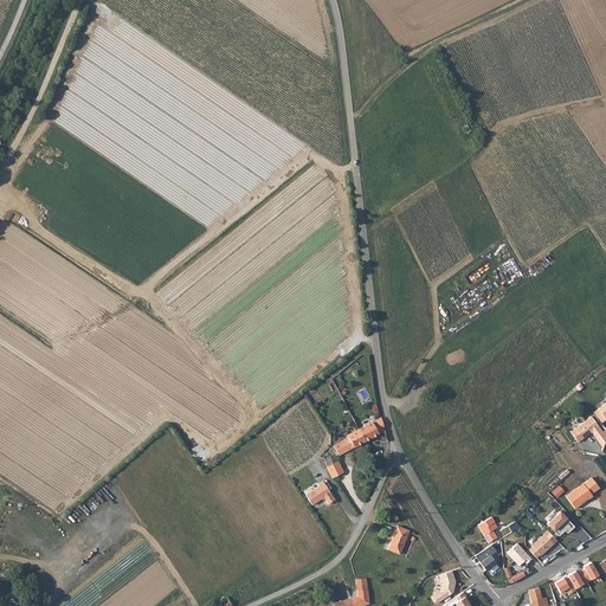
[(591,417),(569,432),(578,443),(584,439),(587,436),(591,433),(603,449),(605,436),(605,430),(603,432),(591,417)]
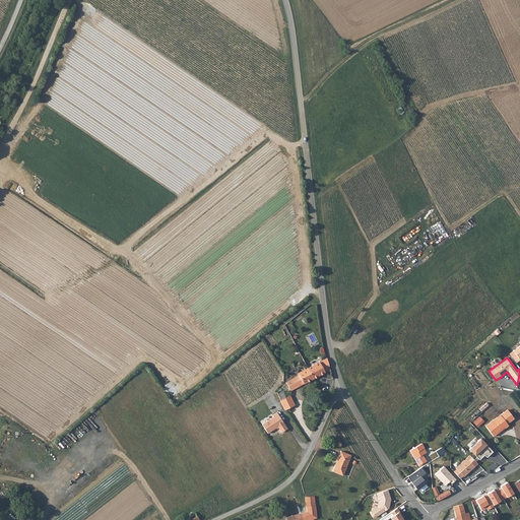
[(308,382),(330,370),(327,359),(303,372),(304,372),(308,382)]
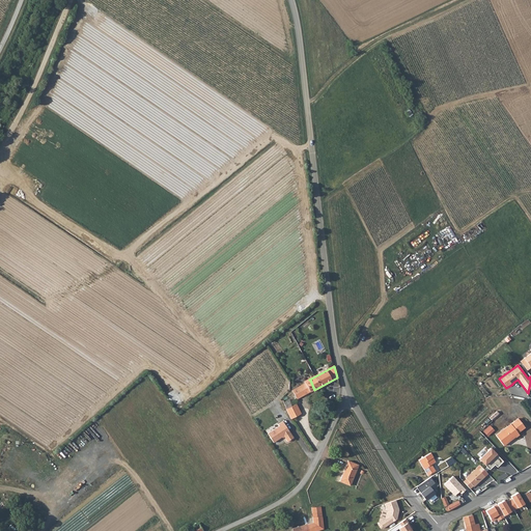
[(294,401),(314,390),(310,380),(309,380),(304,382),(305,384),(289,393),(294,401)]
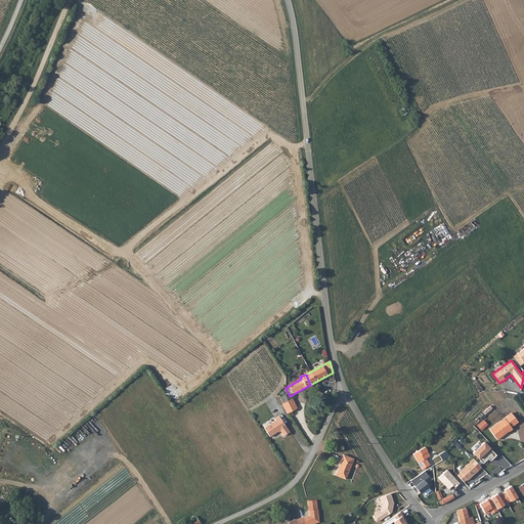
[(292,399),(282,403),(288,413),(297,408),(292,399)]
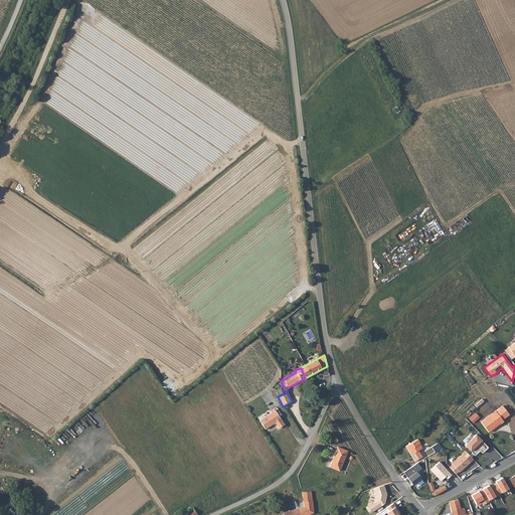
[(487,435),(492,431),(490,430),(496,424),(498,425),(498,426),(500,425),(499,424),(501,423),(500,421),(506,416),(499,407),(491,414),(479,426),(487,435)]
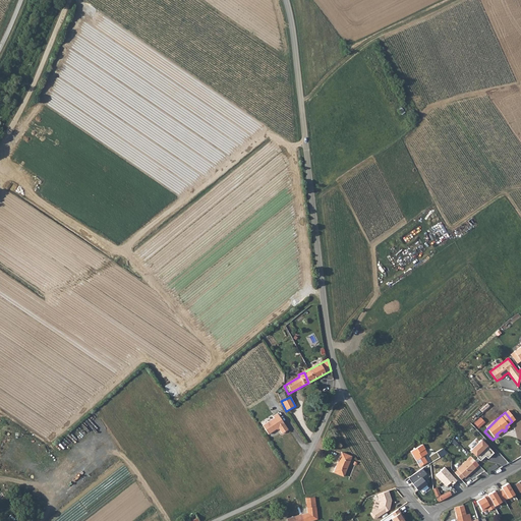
[(263,426),(268,435),(278,428),(282,435),(288,430),(278,414),(273,417),(274,418),(263,426)]
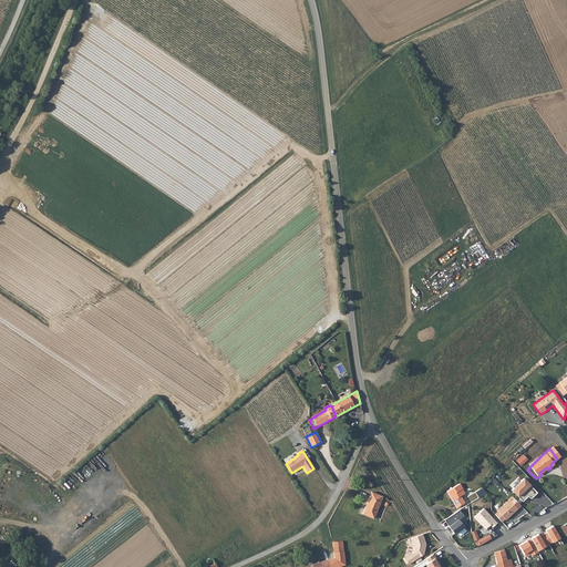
[(524,454),(517,461),(522,466),(529,460),(524,454)]
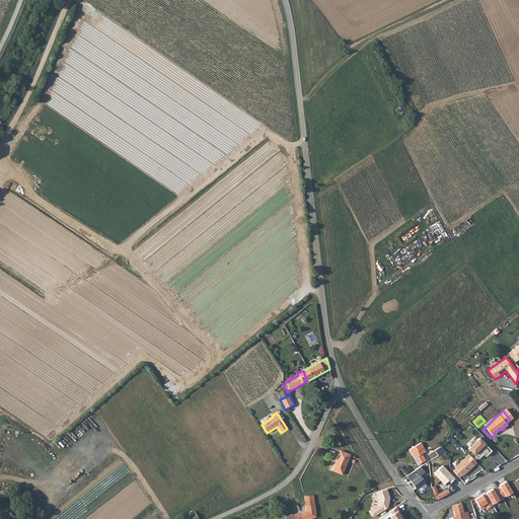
[(476,440),(466,451),(476,461),(482,455),(485,458),(490,452),(476,440)]
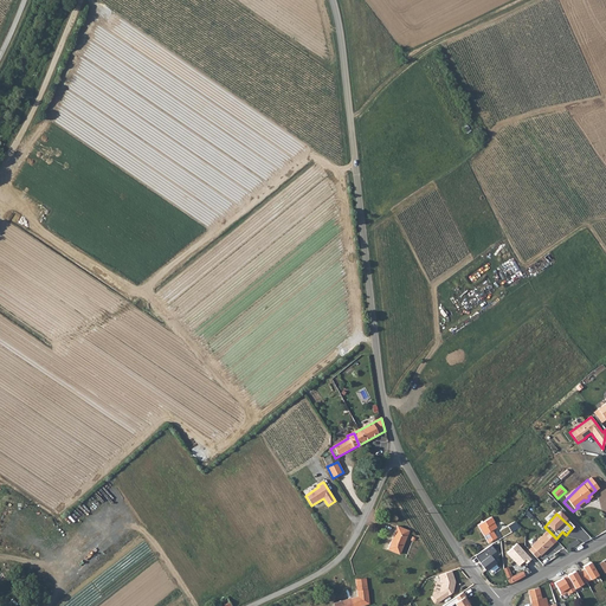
[(487,524),(491,532),(495,529),(491,524),(494,523),(489,519),(477,524),(478,528),(487,524)]
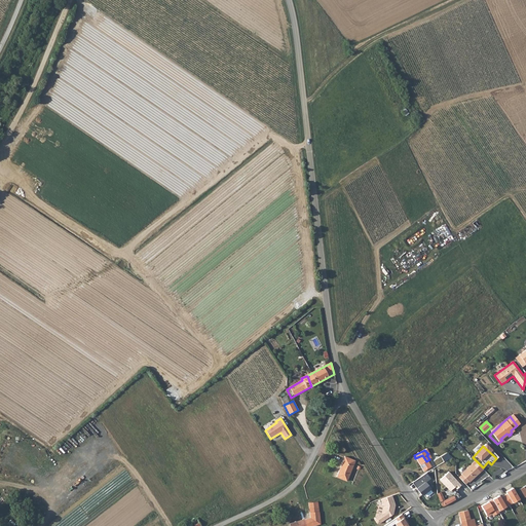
[(422,472),(429,467),(426,461),(422,455),(415,458),(422,472)]
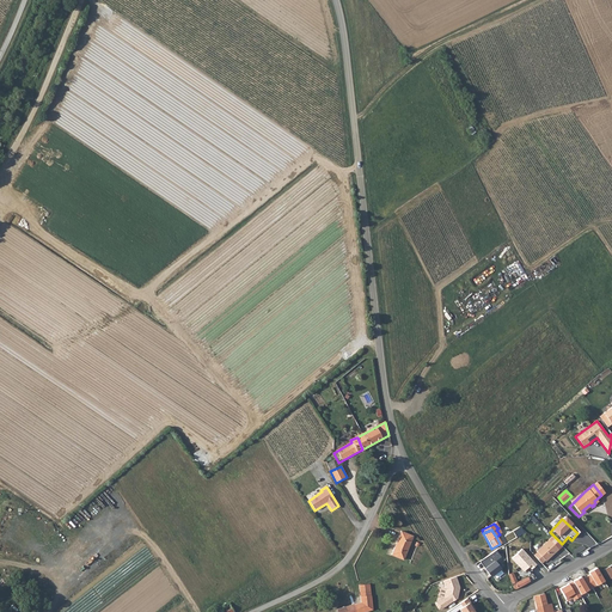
[(411,534),(399,531),(391,555),(403,560),(411,534)]
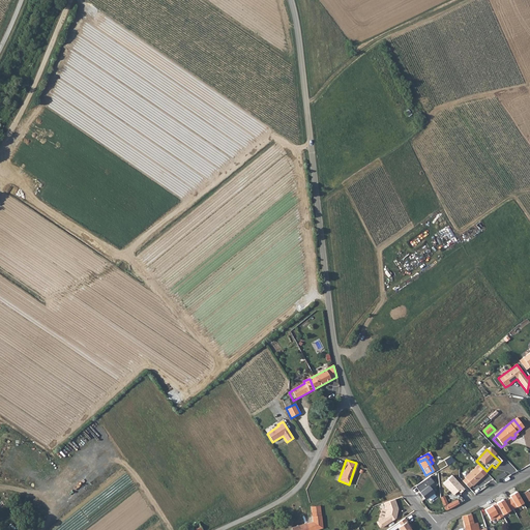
[(463,484),(469,491),(472,488),(473,489),(483,477),(474,470),(465,481),(465,482),(463,484)]
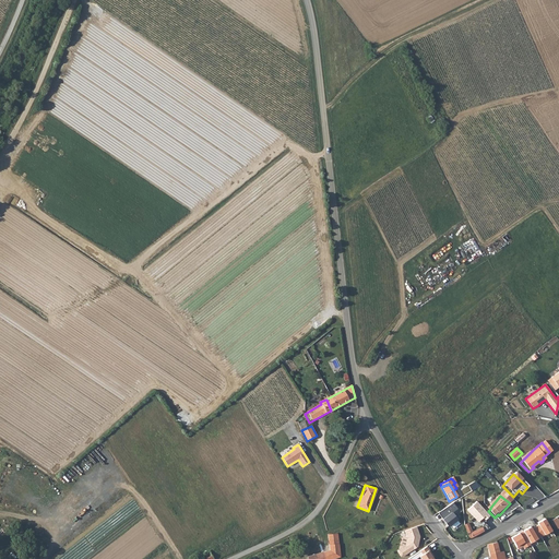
[(456,502),(439,511),(449,528),(462,523),(456,512),(460,511),(456,502)]
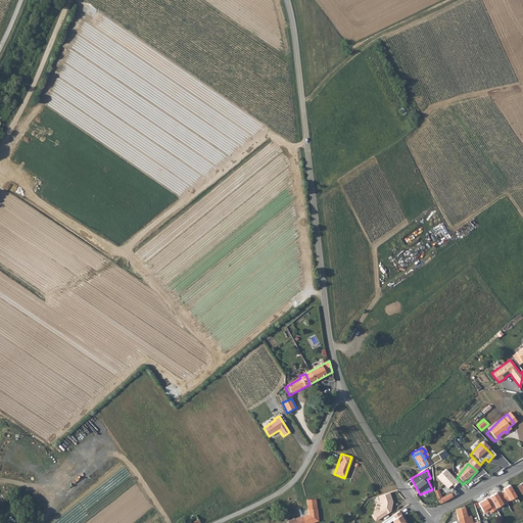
[(440,503),(455,497),(453,493),(443,496),(440,488),(435,490),(440,503)]
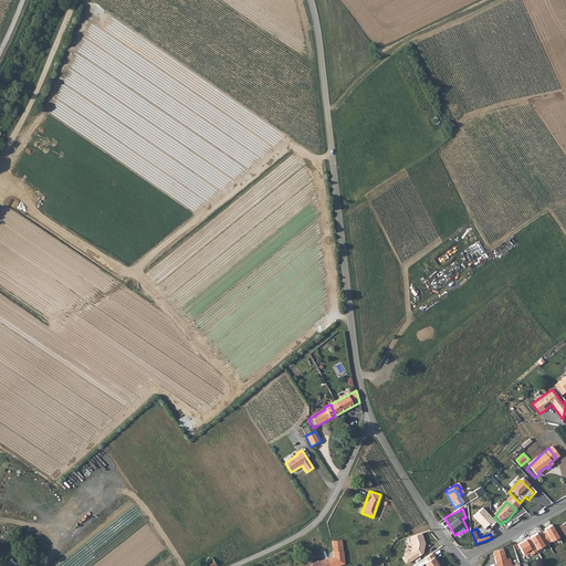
[(422,532),(410,535),(411,542),(409,552),(418,554),(420,553),(422,545),(423,546),(425,542),(422,532)]
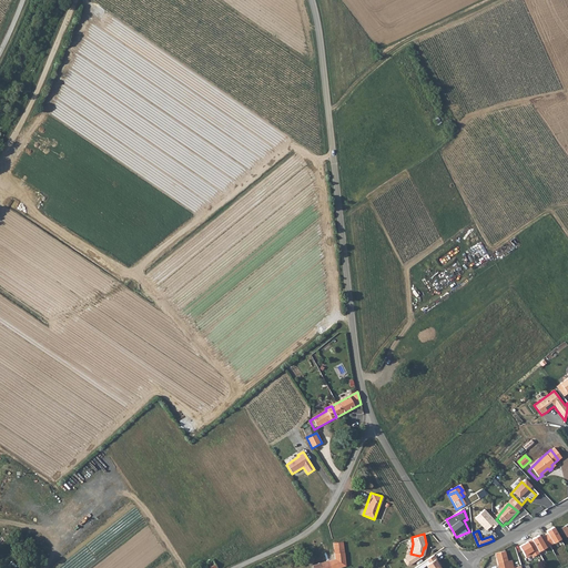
[(343,541),(334,544),(337,559),(331,560),(333,567),(341,567),(346,566),(343,541)]
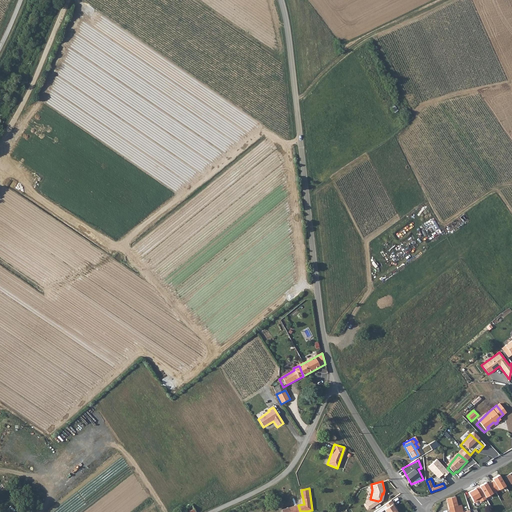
[(448,508),(457,506),(455,497),(446,499),(448,508)]
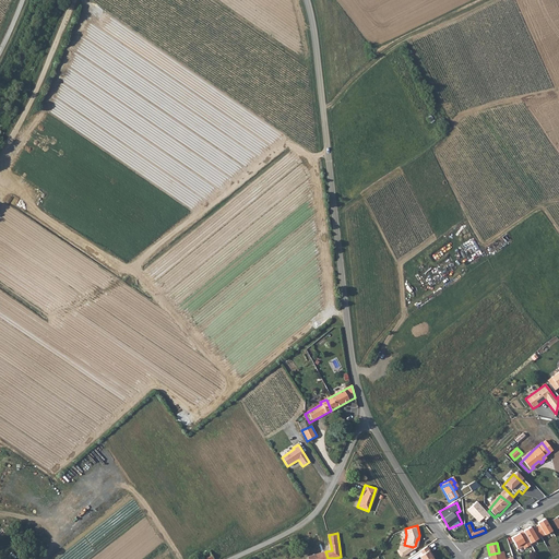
[(431,552),(426,545),(418,551),(420,555),(418,556),(420,558),(432,558),(430,554),(431,552)]
